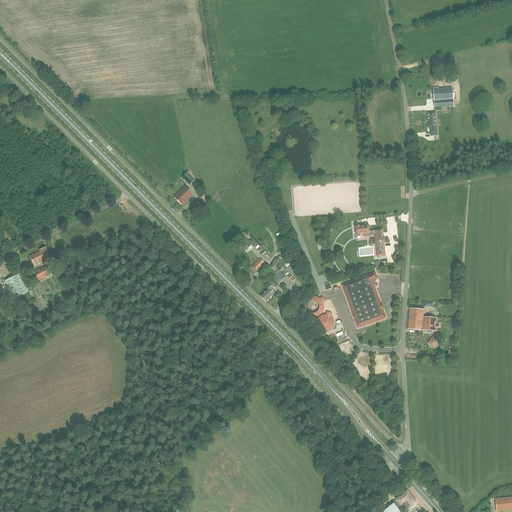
[(434,90),(434,100),(435,111),(441,110),(441,106),(446,106),(446,107),(454,106),(452,89),(434,90)]
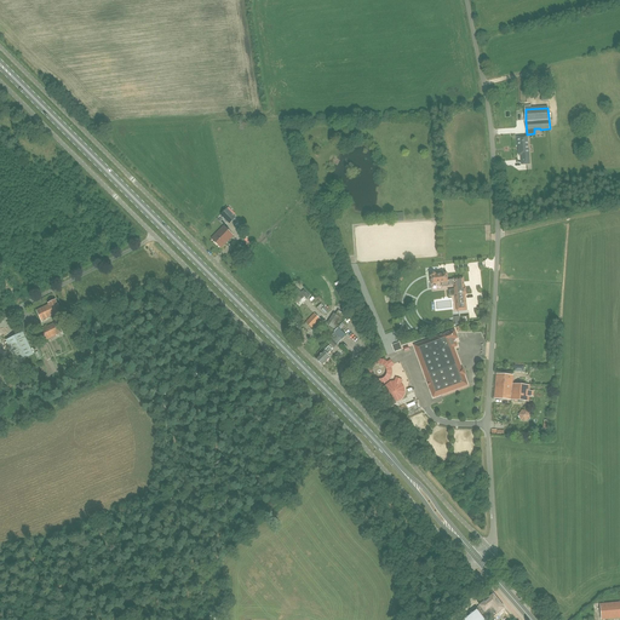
[(517,136),(517,147),(518,147),(518,155),(521,155),(522,164),(529,164),(529,149),(528,149),(527,136),(517,136)]
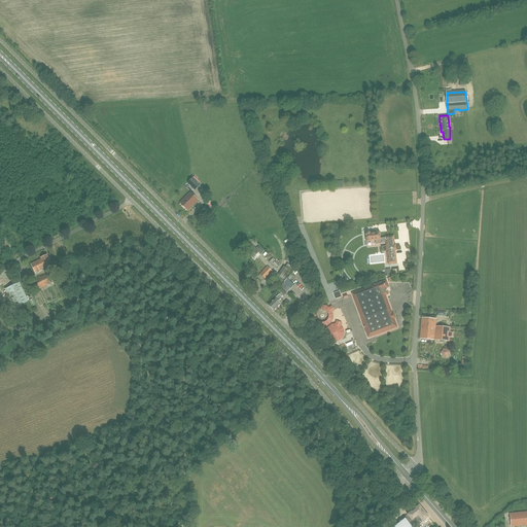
[(192,177),(187,183),(195,190),(201,184),(192,177)]
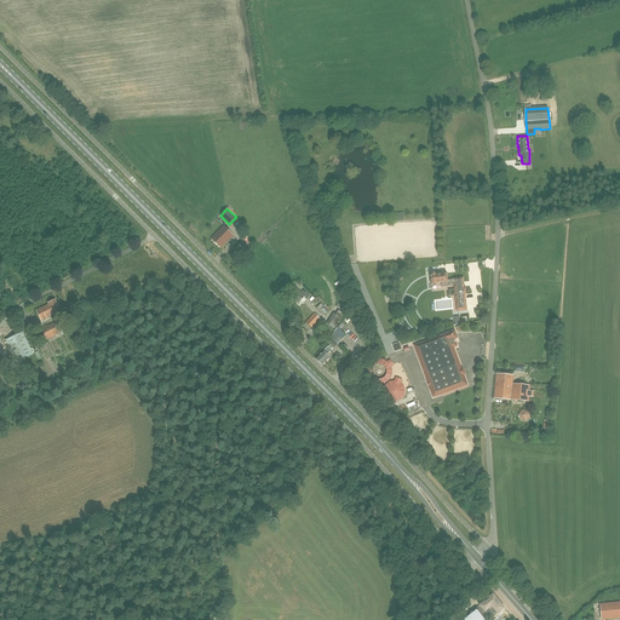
[(220,248),(233,236),(223,225),(211,239),(220,248)]
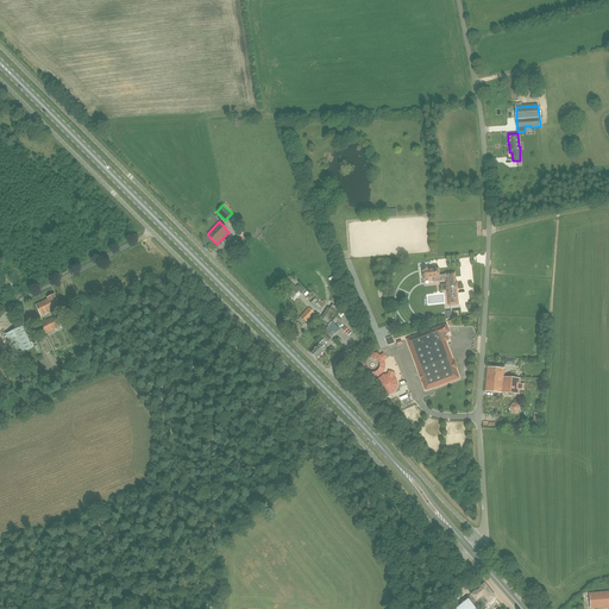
[(240,243),(236,248),(242,252),(245,248),(240,243)]
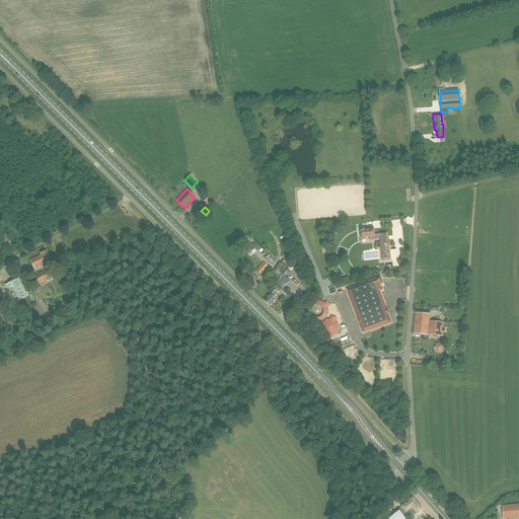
[(361,228),(360,229),(361,238),(364,238),(364,237),(369,237),(370,240),(375,239),(380,238),(382,261),(390,260),(389,246),(390,246),(389,240),(388,240),(387,232),(379,233),(379,234),(374,234),(374,229),(365,230),(364,229),(363,228),(361,228)]
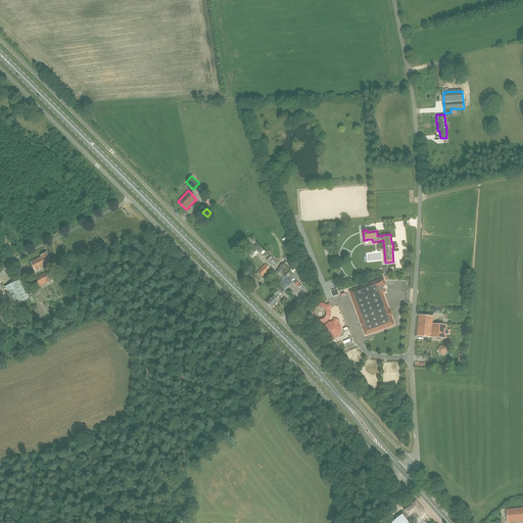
[(258,252),(262,249),(256,244),(254,247),(249,242),(243,247),(251,255),(256,250),(258,252)]
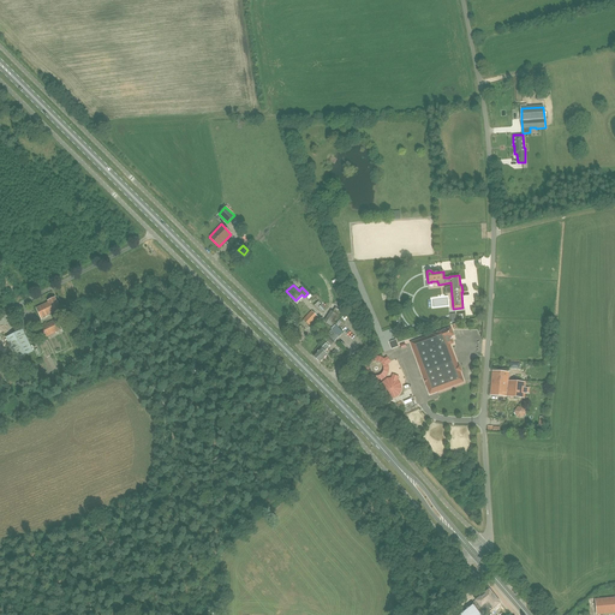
[(333,288),(339,305),(347,302),(341,285),(333,288)]
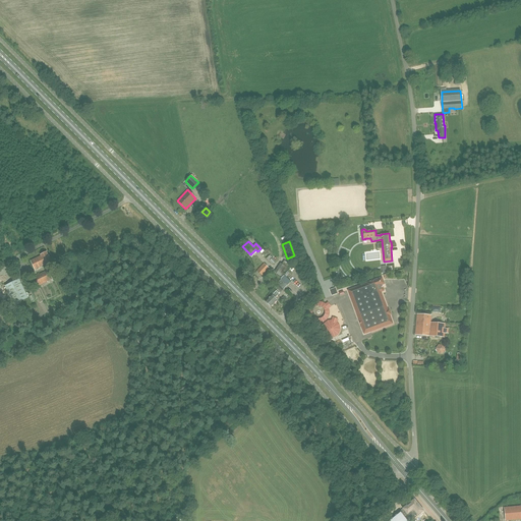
[(47,252),(40,254),(41,255),(31,261),(35,270),(45,265),(46,266),(52,263),(47,252)]
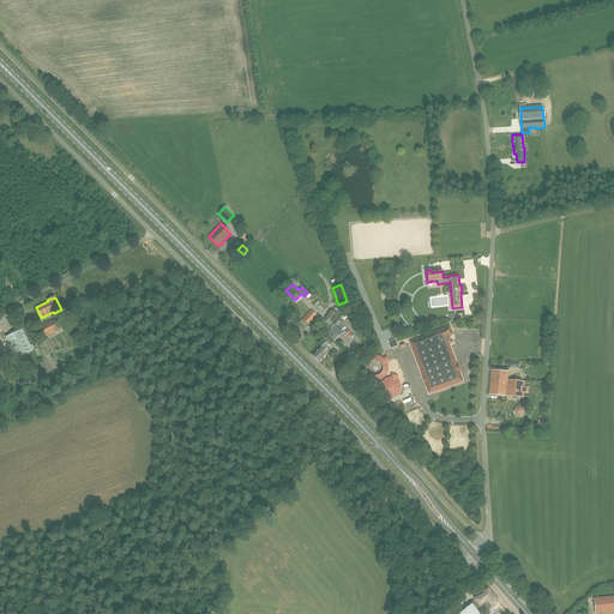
[(311,302),(321,312),(325,308),(315,299),(311,302)]
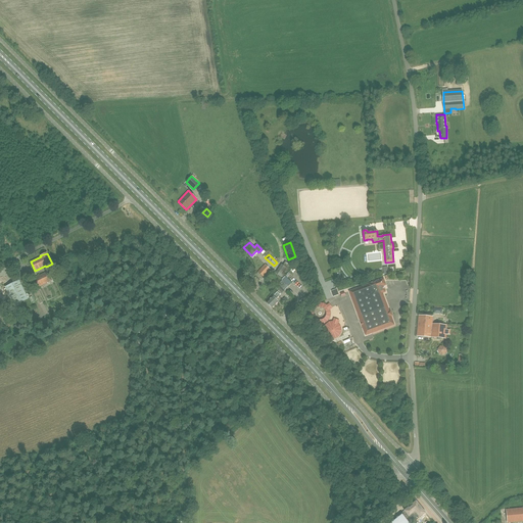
[(257,272),(263,277),(270,270),(265,264),(257,272)]
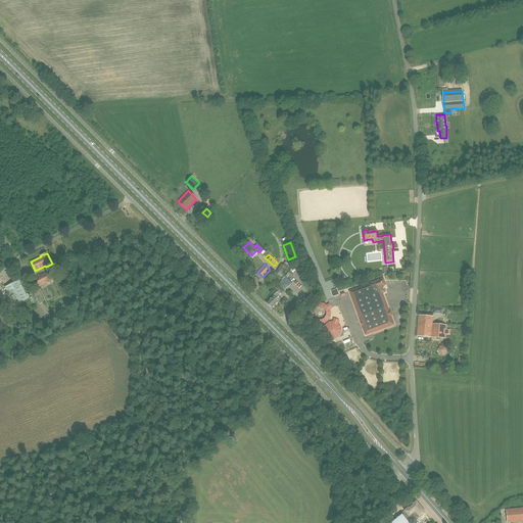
[(52,280),(48,272),(35,278),(39,286),(52,280)]
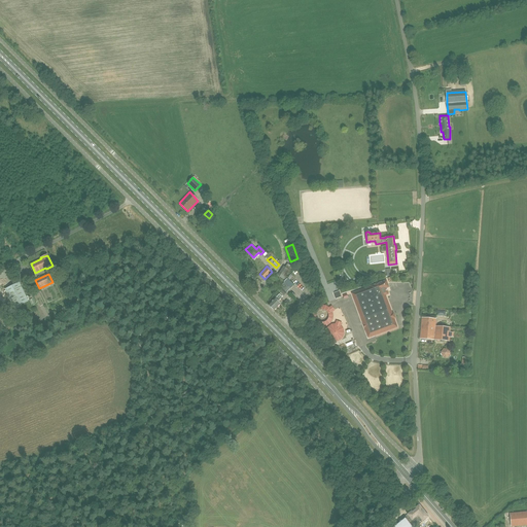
[(392,313),(391,312),(385,295),(388,294),(386,288),(389,287),(386,280),(371,286),(351,293),(367,339),(397,327),(394,319),(392,313)]
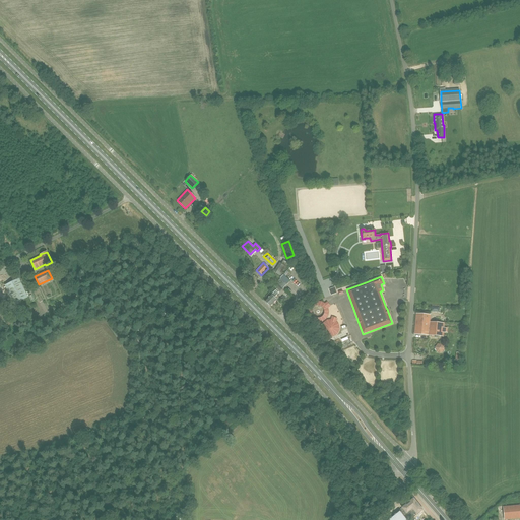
[(4,285),(13,304),(27,297),(18,278),(4,285)]
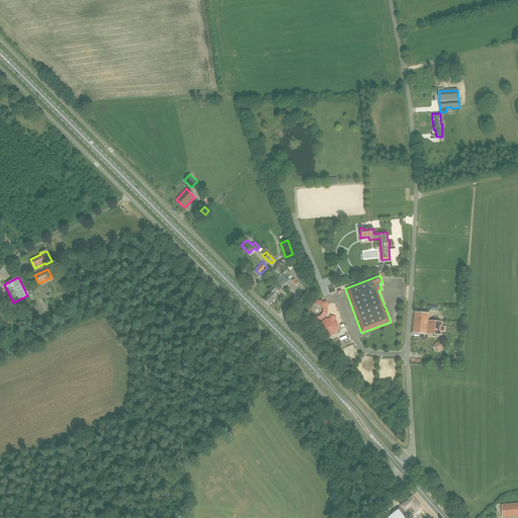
[(285,283),(278,277),(272,285),(278,291),(285,283)]
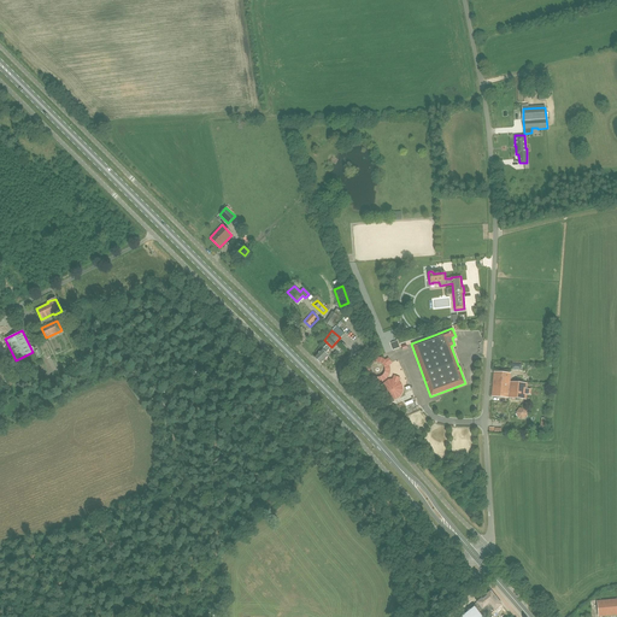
[(330,348),(327,345),(313,357),(319,363),(328,356),(325,353),(330,348)]
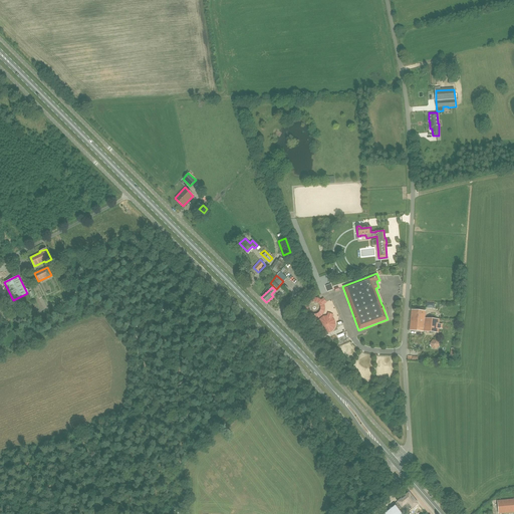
[(412,309),(410,330),(437,332),(439,320),(425,319),(426,311),(412,309)]
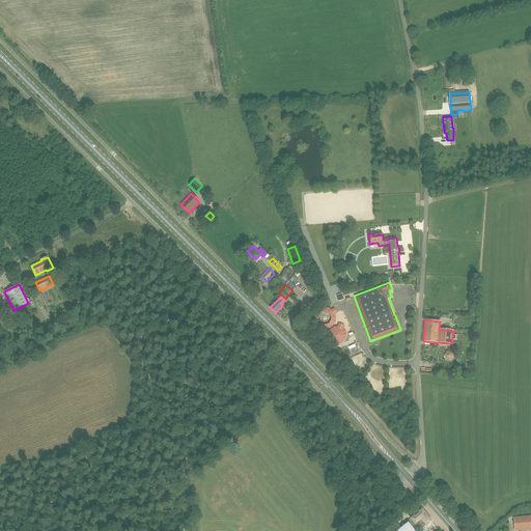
[(330,330),(329,334),(329,339),(332,342),(336,344),(341,343),(345,340),(346,336),(346,332),(343,329),(344,326),(339,324),(338,326),(334,327),(330,330)]
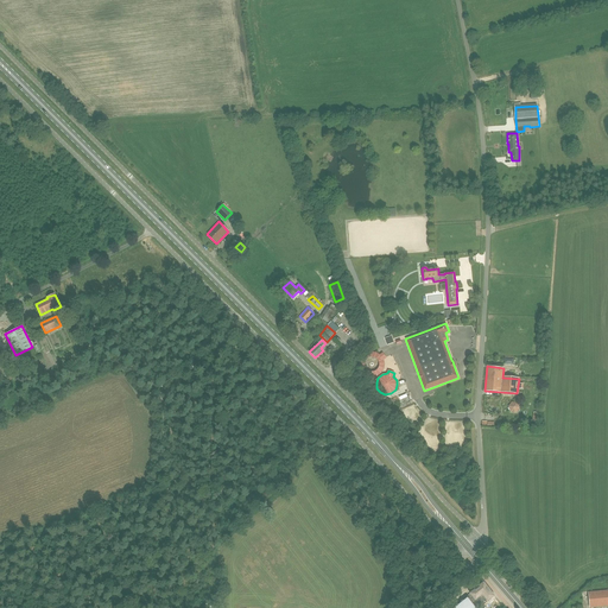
[(475,549),(473,551),(481,558),(483,556),(475,549)]
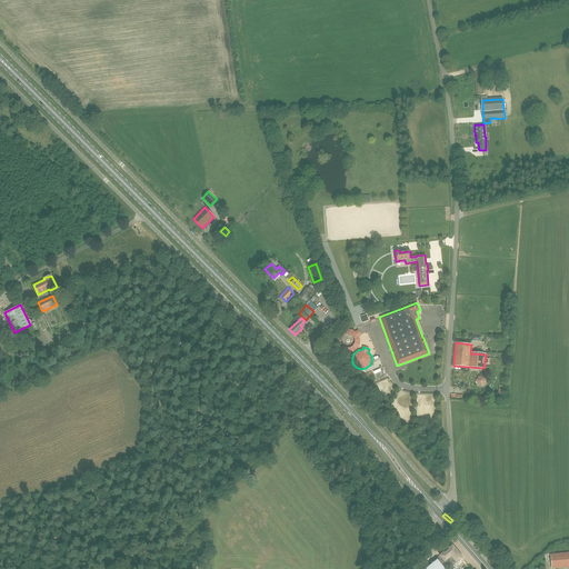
[(422,568),(447,568),(462,557),(452,546),(422,568)]
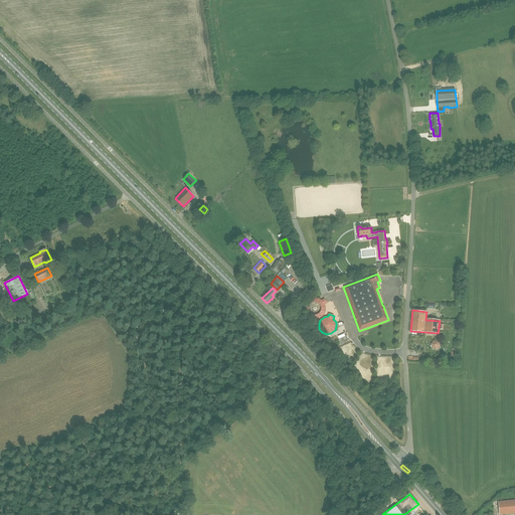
[(514,500),(498,502),(499,514),(514,512),(514,500)]
